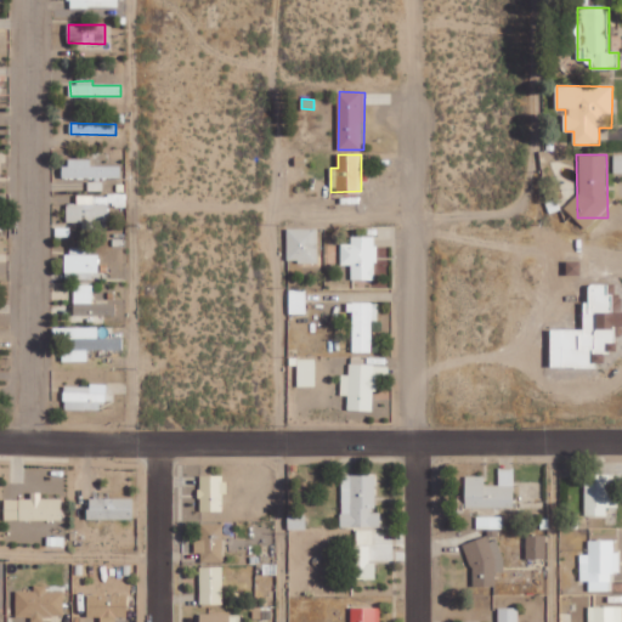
[(64,177),(120,179),(120,167),(91,165),(91,160),(64,159),(64,177)]
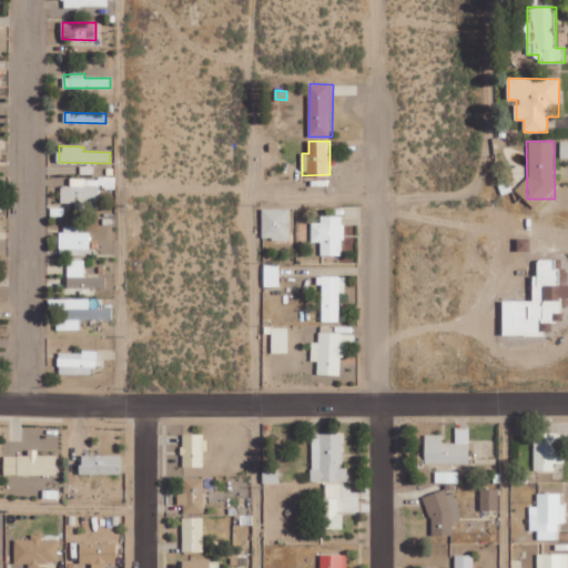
[(61,203),(99,203),(99,189),(115,189),(114,178),(71,179),(71,186),(61,186),(61,203)]
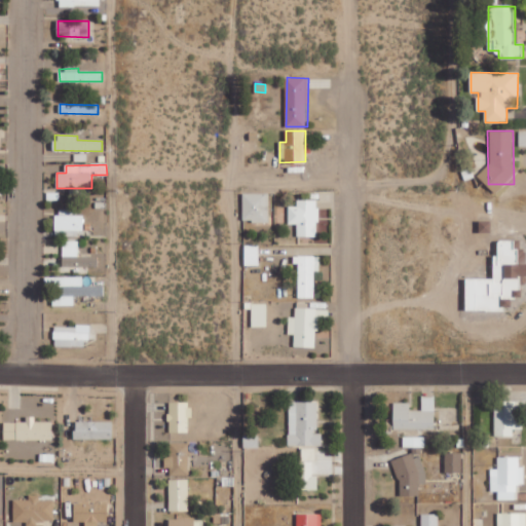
[(269,193),(243,193),(243,222),(269,222),(269,193)]
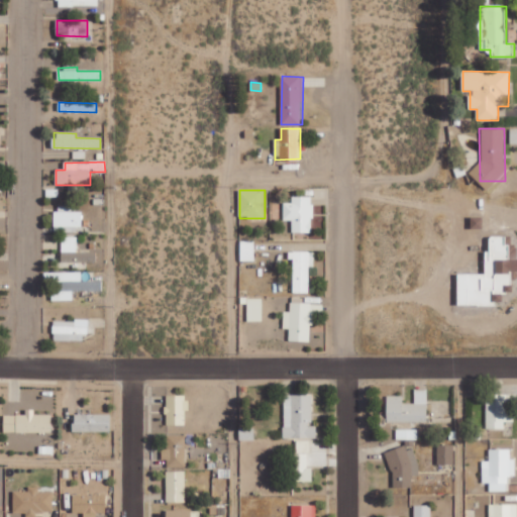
[(292,232),(313,232),(312,196),(292,197),(292,202),(283,202),(284,220),(292,220),(292,232)]
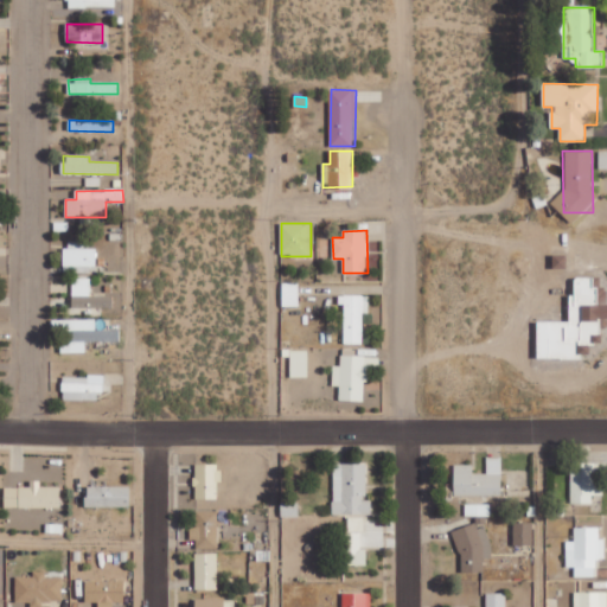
[(87,242),(65,242),(65,273),(96,273),(96,248),(87,249),(87,242)]
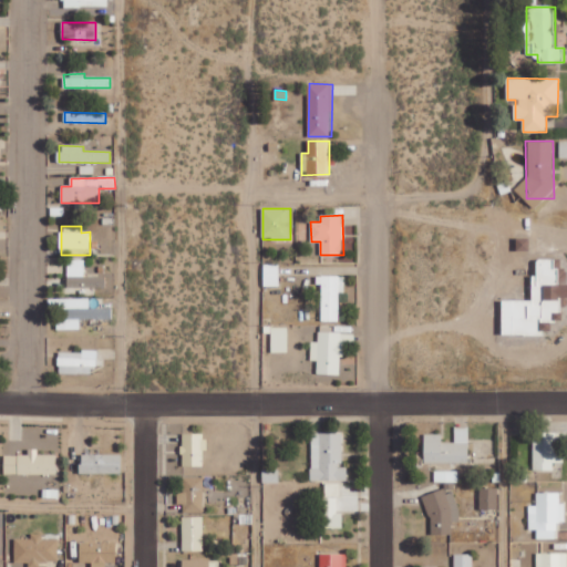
[(517,251),(529,250),(529,238),(517,238),(517,251)]
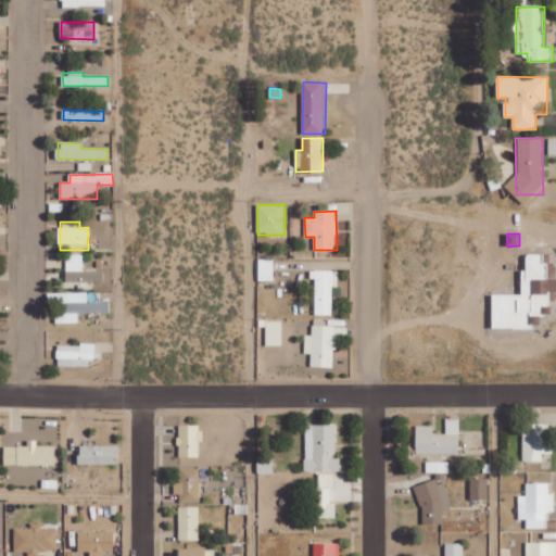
[(104,272),(84,272),(83,254),(66,255),(66,281),(104,280),(104,272)]
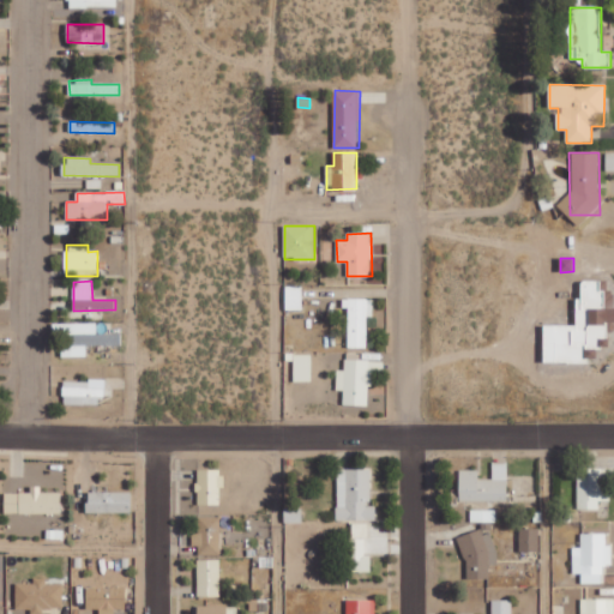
[(545,362),(588,362),(588,347),(609,347),(609,323),(613,321),(613,307),(607,308),(607,290),(603,290),(603,281),(582,281),(582,298),(577,298),(577,325),(546,325),(545,362)]
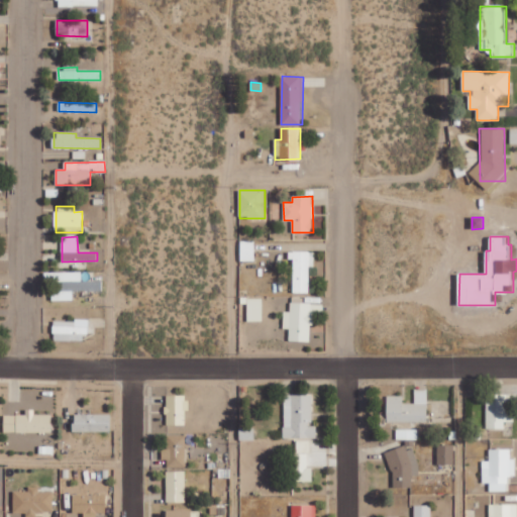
[(241,261),(255,261),(255,241),(241,240),(241,261)]
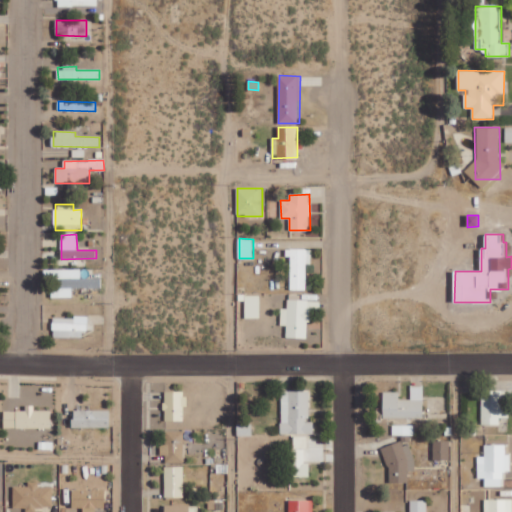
[(306,290),(306,263),(311,263),(312,249),(290,248),(289,290),(306,290)]
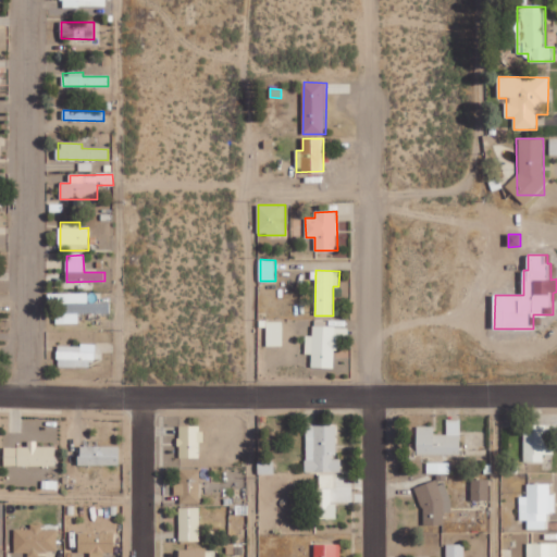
[(110,313),(110,302),(88,304),(88,294),(52,294),(52,306),(64,306),(65,313),(57,313),(57,324),(78,323),(78,313),(110,313)]
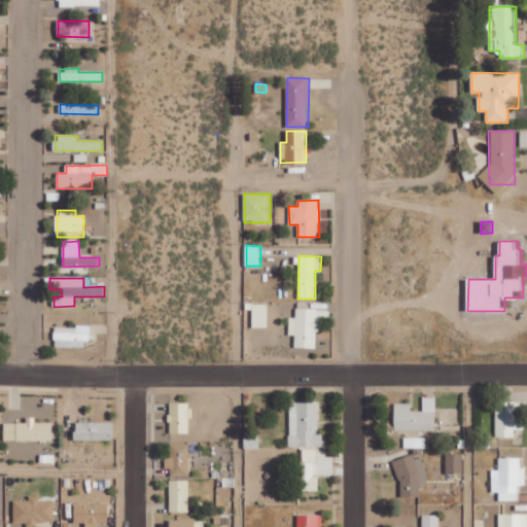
[(268,327),(268,304),(252,304),(252,327),(268,327)]
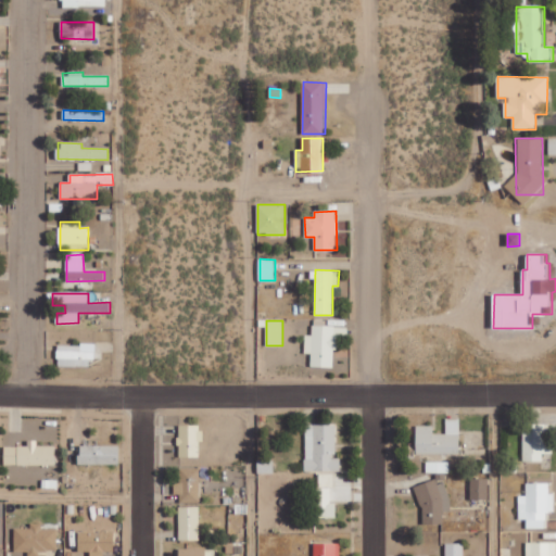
[(58,344),(58,366),(92,367),(93,345),(58,344)]
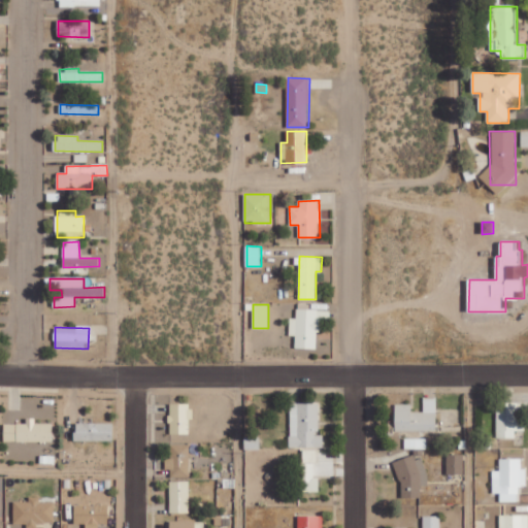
[(396,404),(396,431),(437,430),(436,396),(424,397),(424,411),(411,411),(411,403),(396,404)]
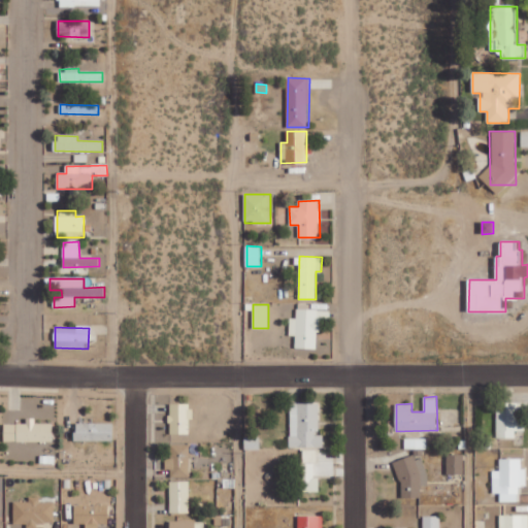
[(324,447),(324,434),(319,434),(319,402),(290,402),(290,447),(324,447)]
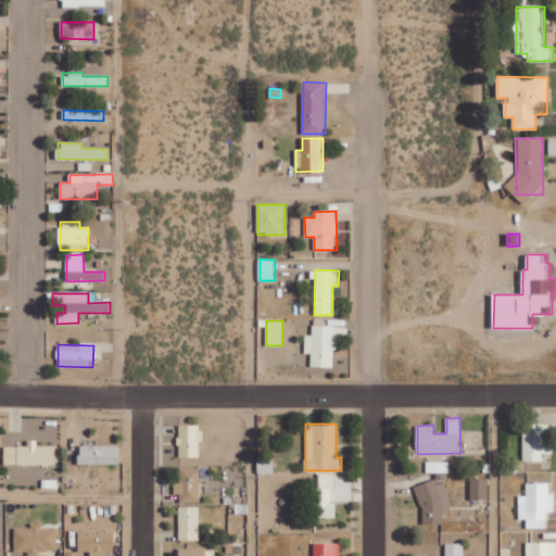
[(201,425),(179,425),(179,456),(202,456),(201,425)]
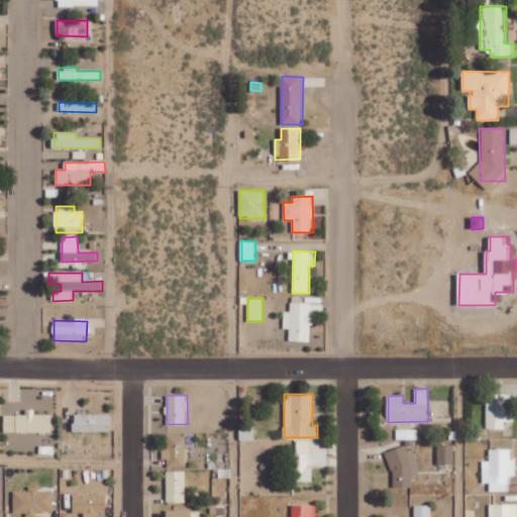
[(487,428),(505,428),(505,421),(514,421),(514,411),(508,411),(507,395),(487,395),(487,428)]
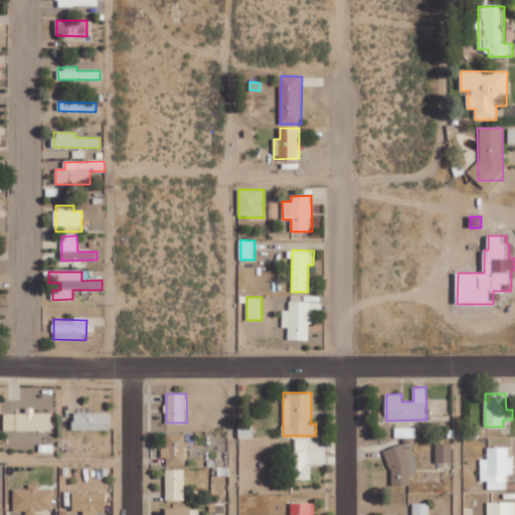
[(4,412),(4,431),(51,430),(51,412),(34,412),(34,407),(26,407),(26,412),(4,412)]
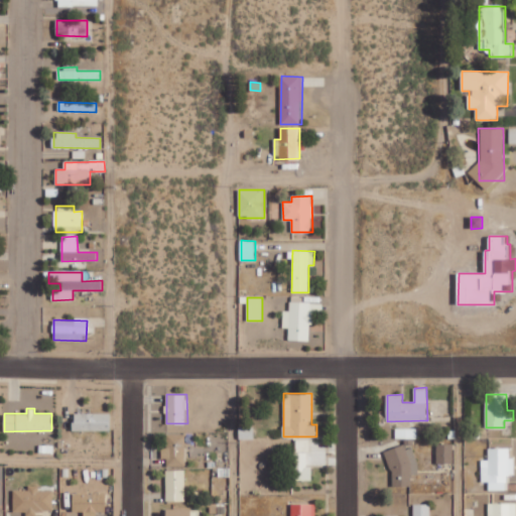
[(111,413),(74,412),(74,430),(111,430),(111,413)]
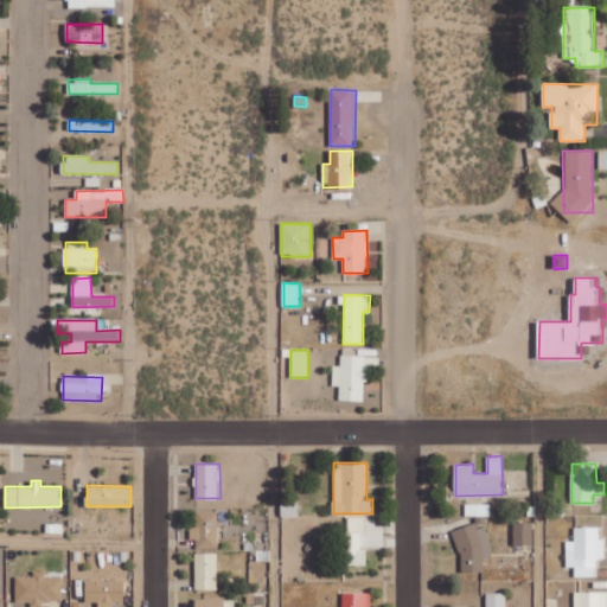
[(282,516),(299,516),(299,502),(282,502),(282,516)]
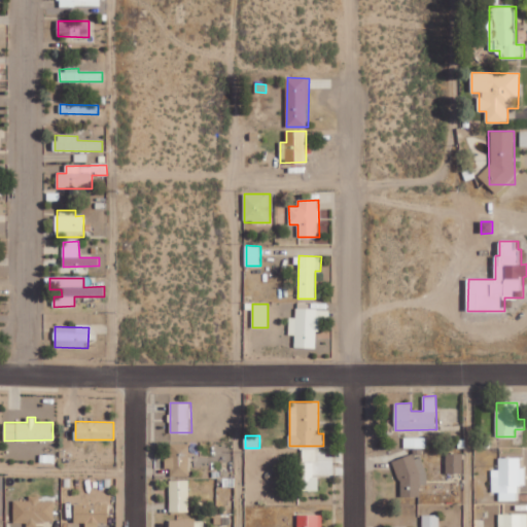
[(405,447),(425,448),(426,437),(405,436),(405,447)]
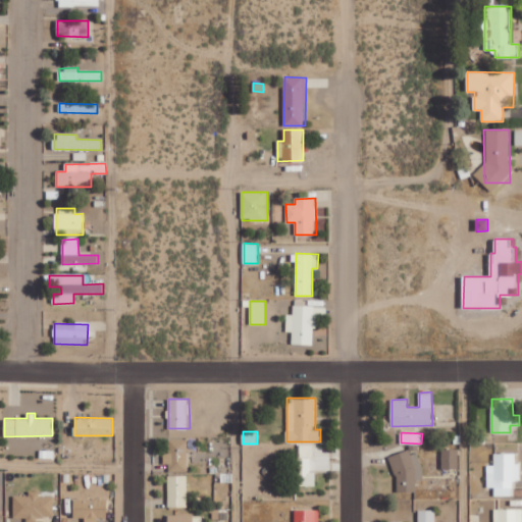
[(188,471),(188,438),(169,439),(169,453),(166,453),(166,471),(188,471)]
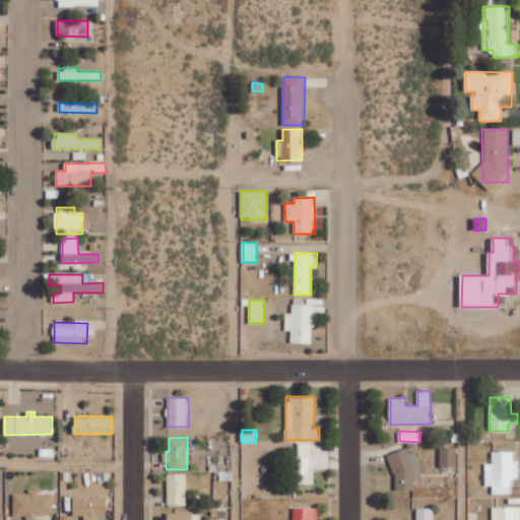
[(299,454),(312,455),(312,443),(299,442),(299,454)]
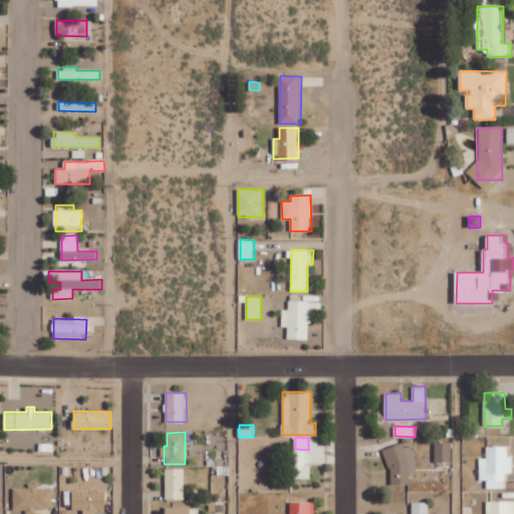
[(452,461),(452,442),(436,442),(436,461),(452,461)]
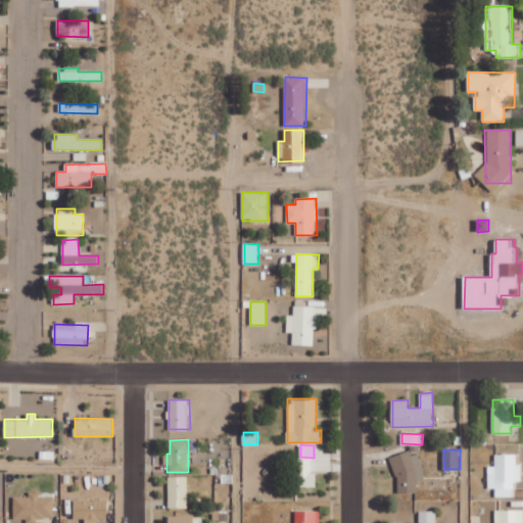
[(422,480),(423,454),(395,454),(395,491),(418,492),(418,480),(422,480)]
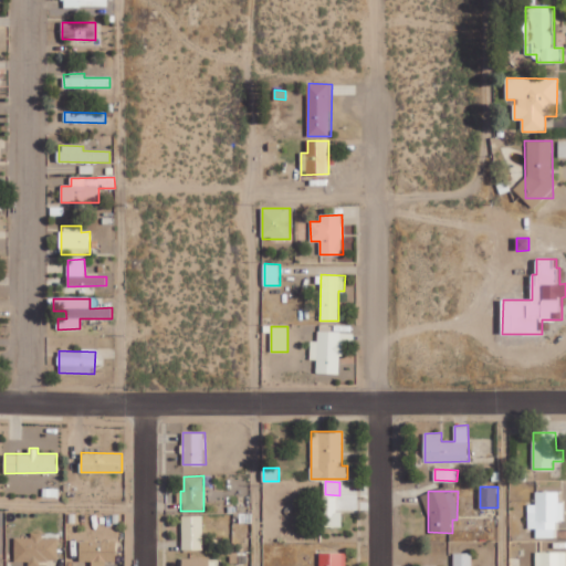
[(556,537),(556,522),(565,521),(564,501),(559,501),(559,491),(536,491),(536,504),(528,504),(528,528),(536,528),(536,537),(556,537)]
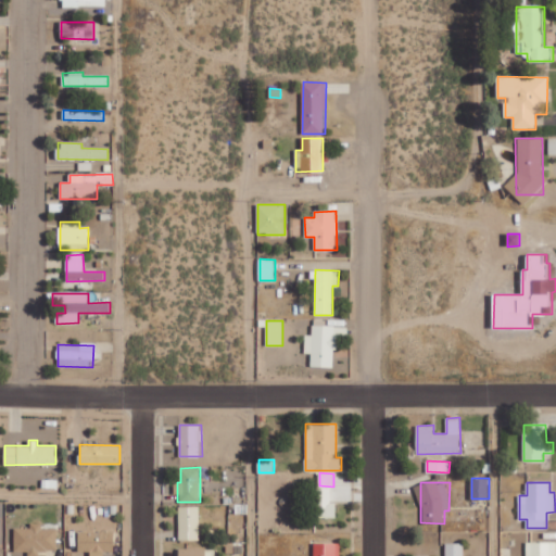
[(316,517),(337,517),(337,502),(331,502),(330,487),(316,488),(316,517)]
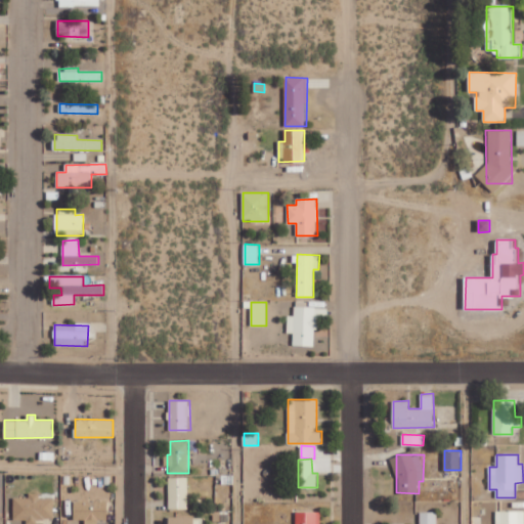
[(188,477),(169,477),(169,509),(188,509),(188,477)]
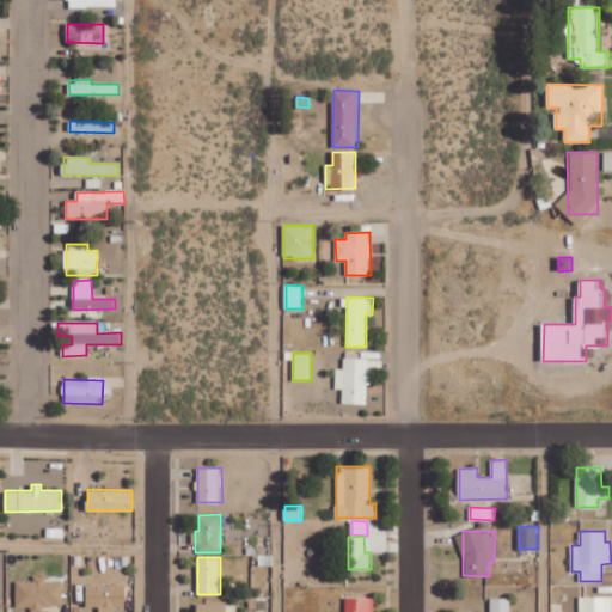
[(34,581),(16,581),(16,606),(30,606),(30,611),(42,611),(43,606),(63,605),(63,581),(46,581),(46,575),(34,575),(34,581)]
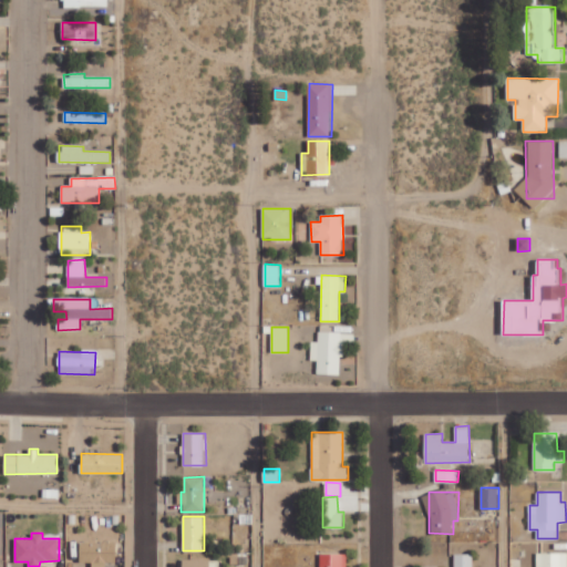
[(80,543),(81,563),(92,562),(91,566),(106,566),(106,563),(116,562),(116,542),(80,543)]
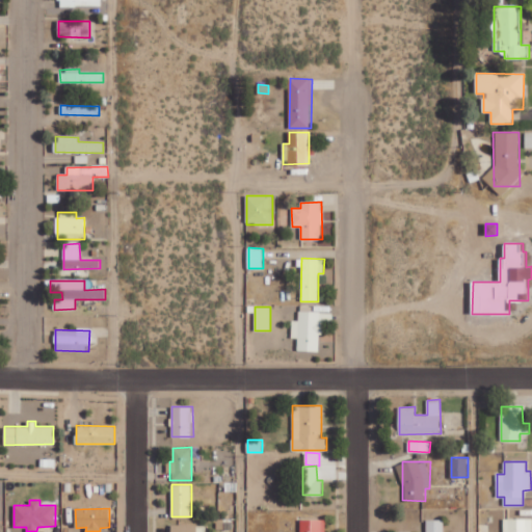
[(531,531),(531,517),(505,517),(504,531),(531,531)]
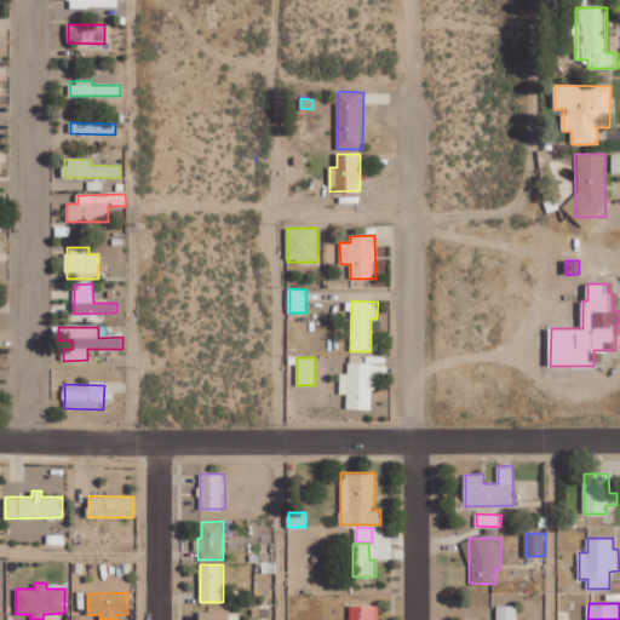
[(378,619),(379,606),(351,604),(350,619),(378,619)]
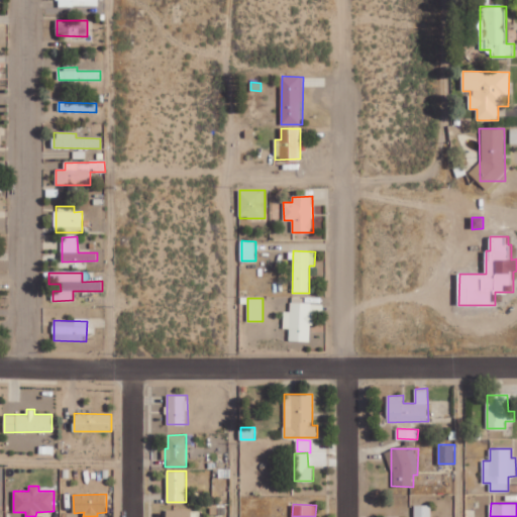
[(431,516),(431,505),(415,505),(414,516),(431,516)]
